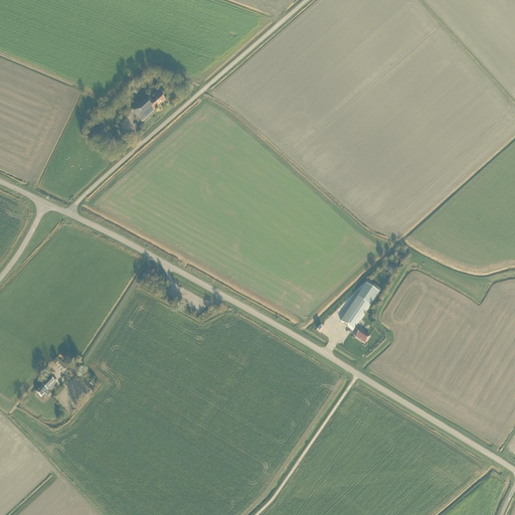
[(155,112),(153,111),(165,100),(161,96),(153,103),(148,96),(132,110),(143,122),(155,112)]
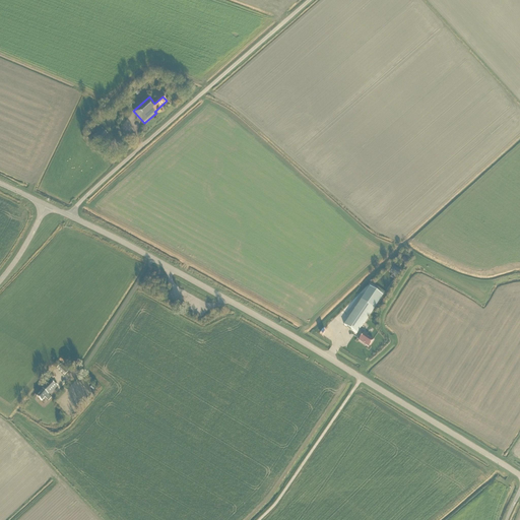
[(92,136),(99,142),(108,134),(102,128),(92,136)]
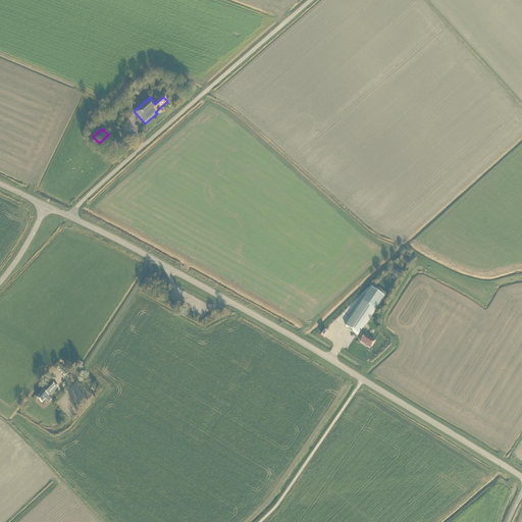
[(392,273),(399,277),(402,272),(396,268),(392,273)]
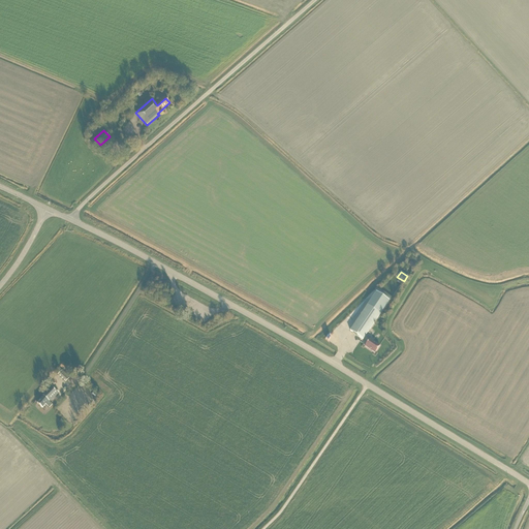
[(366,335),(380,314),(368,305),(350,331),(363,340),(364,339),(368,341),(365,346),(375,353),(379,346),(370,339),(371,338),(366,335)]
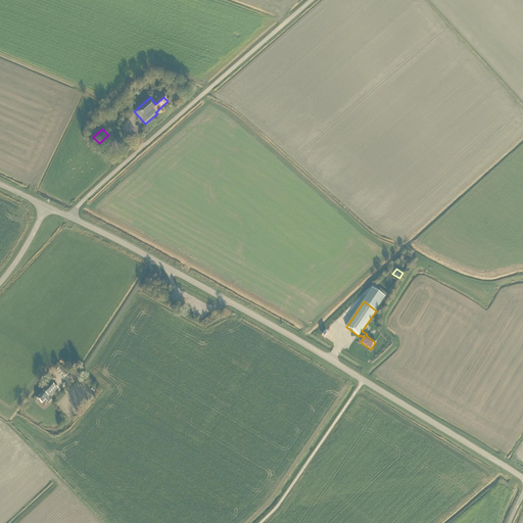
[(57,372),(65,379),(69,374),(61,367),(57,372)]
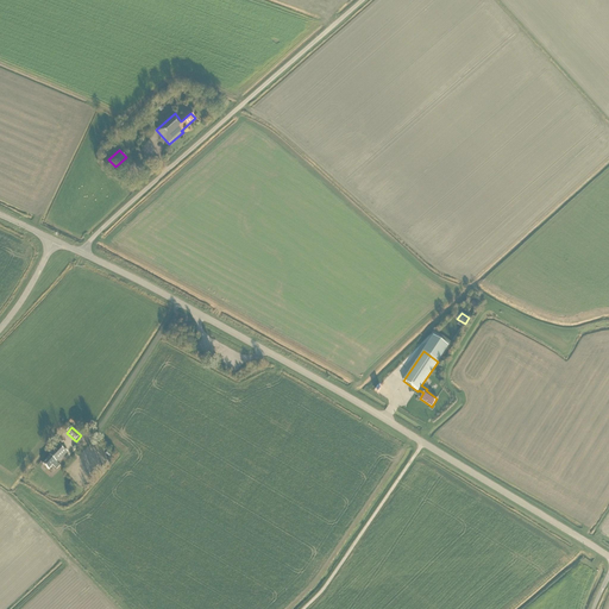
[(57,470),(61,466),(57,463),(68,452),(60,444),(49,454),(50,456),(43,464),(49,471),(52,466),(57,470)]
